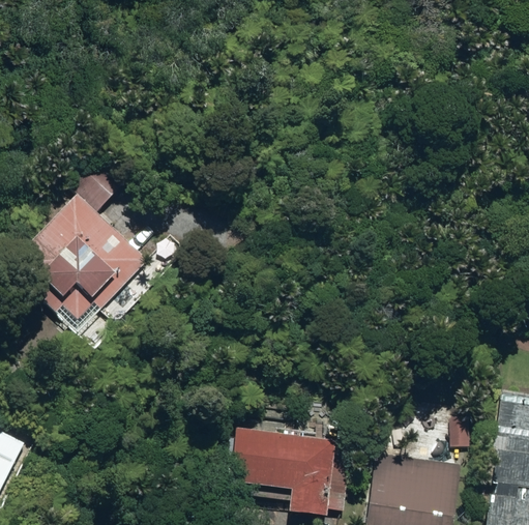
[(4,265),(76,334),(148,260),(96,209),(125,181),(98,156),(69,185),(76,192),(4,265)]
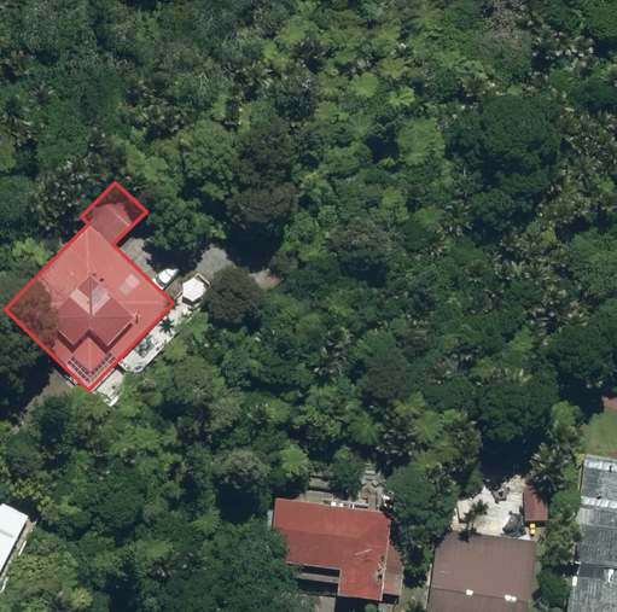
[(616,455),(586,450),(570,561),(574,563),(566,611),(616,611),(616,455)]
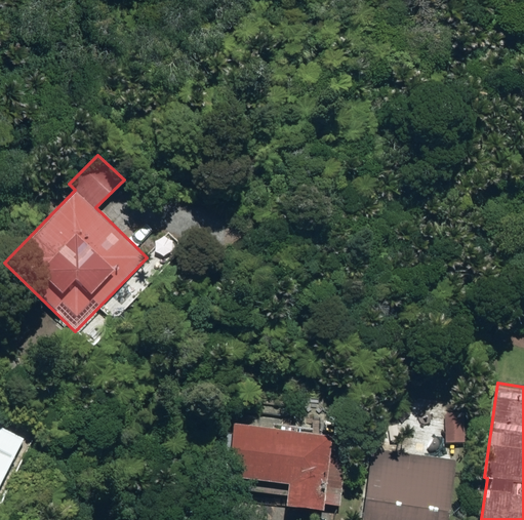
[(462,440),(464,412),(447,412),(447,440),(462,440)]
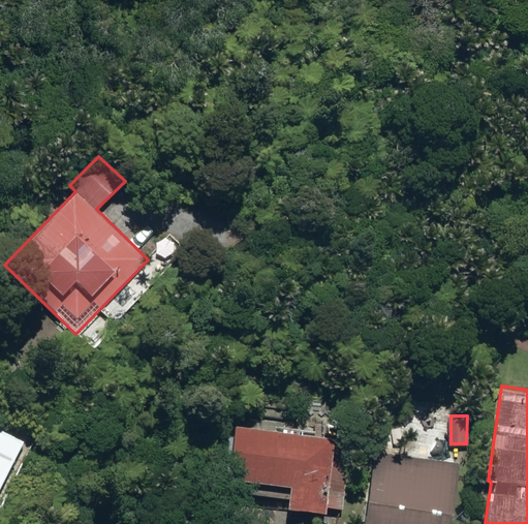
[(285,511),(324,516),(325,505),(345,507),(349,479),(330,476),(334,438),(234,426),(227,481),(288,488),(285,511)]
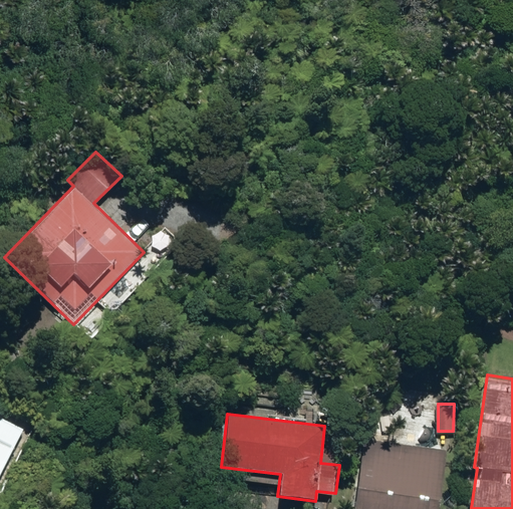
[(0,477),(1,478),(25,430),(4,420),(0,428),(0,477)]
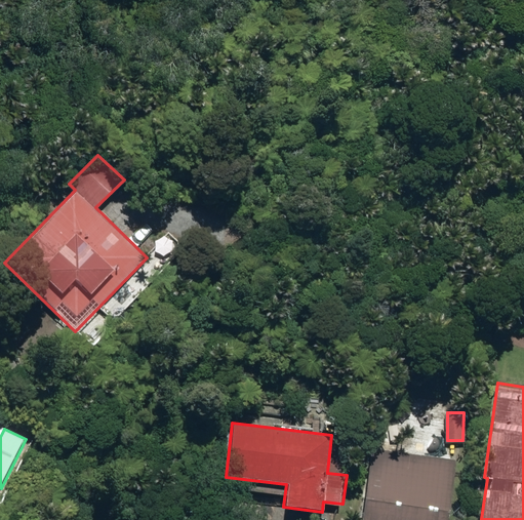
[(450,519),(458,456),(371,445),(362,519),(450,519)]
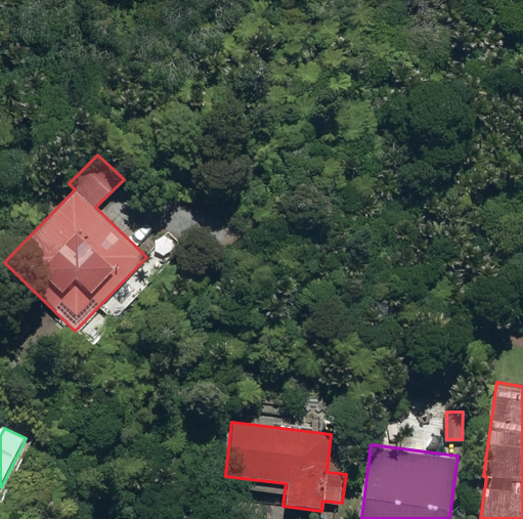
All buildings are outlined.
